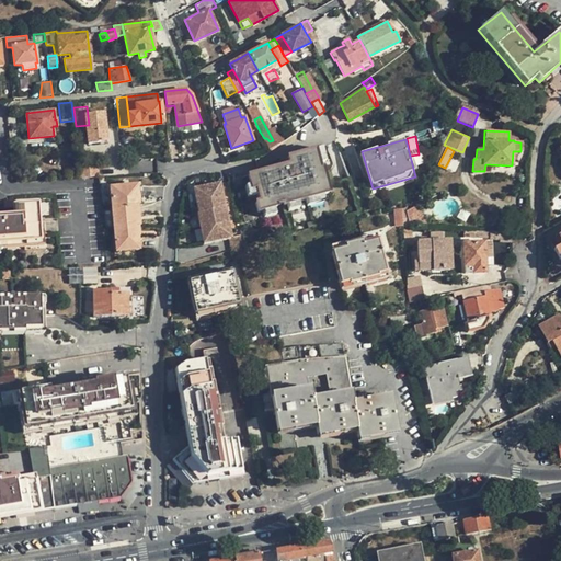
[(324,162),(321,148),(287,158),(288,164),(248,175),(250,185),(244,186),(248,197),(256,194),(259,202),(254,203),(258,213),(262,212),(264,218),(275,215),(273,208),(276,207),(275,205),(283,203),(284,205),(286,205),(288,212),(299,208),(297,202),(305,199),(307,206),(323,202),(322,195),(329,194),(322,169),(320,169),(319,163),(324,162)]
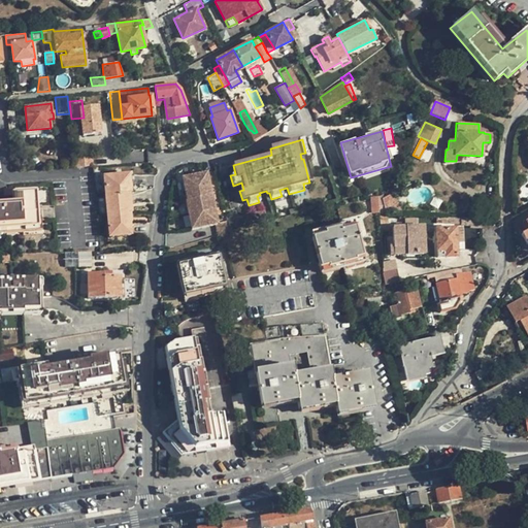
[(103,175),(105,195),(130,193),(131,192),(129,173),(103,175)]
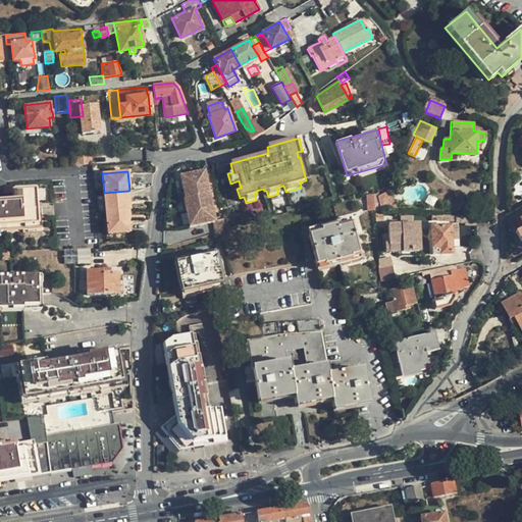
[(204,172),(185,175),(187,200),(208,195),(204,172)]
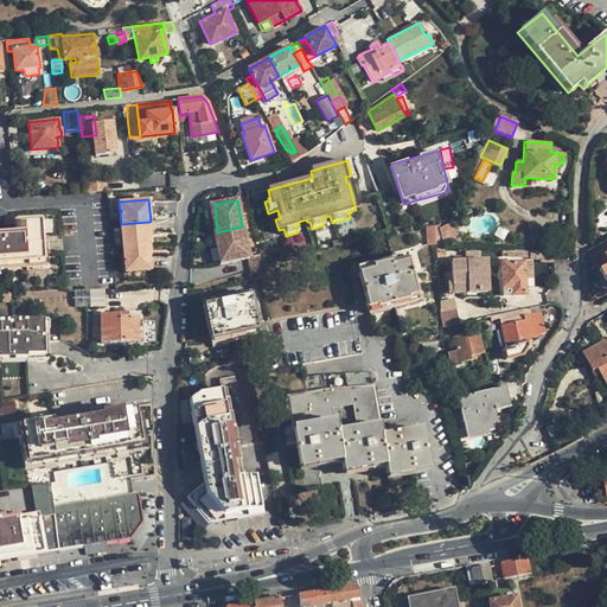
[(39,222),(14,224),(16,234),(0,235),(0,262),(43,260),(39,222)]
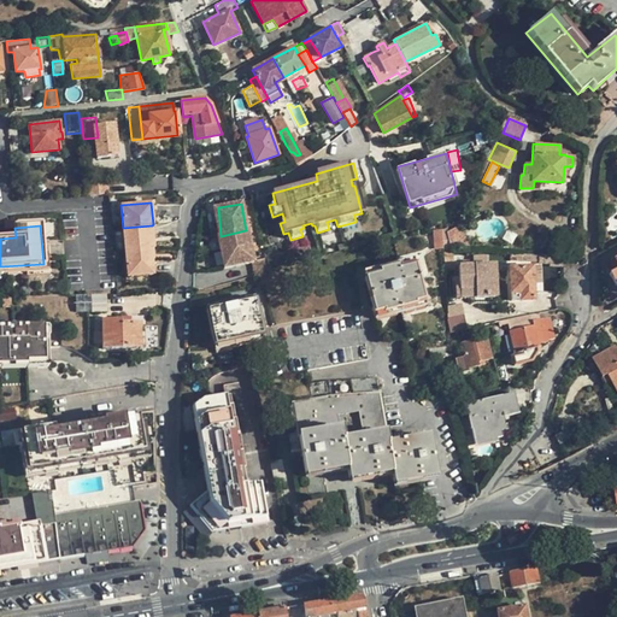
[(153,248),(152,225),(123,228),(122,228),(124,251),(150,250),(153,248)]
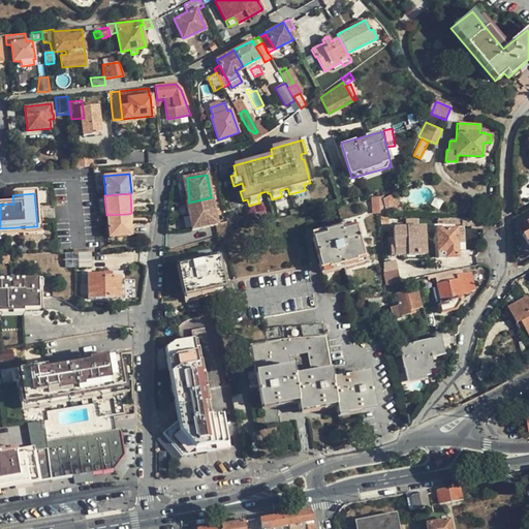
[(380,205),(390,214),(400,207),(391,196),(380,205)]
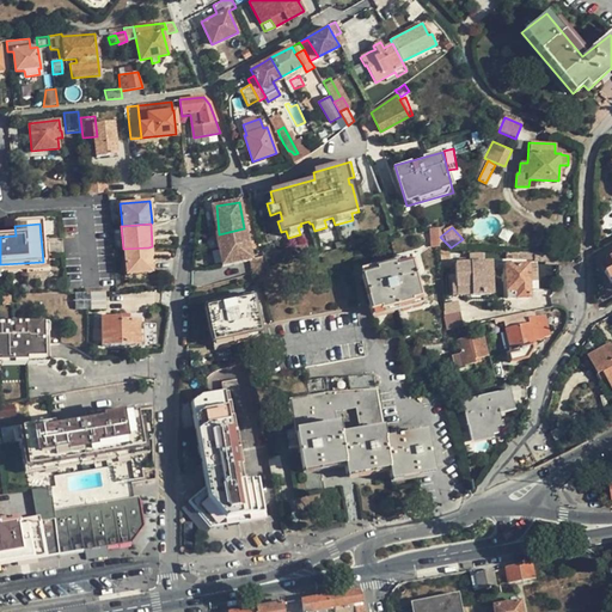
[(236,245),(236,248),(248,245),(244,228),(219,234),(220,245),(236,245)]
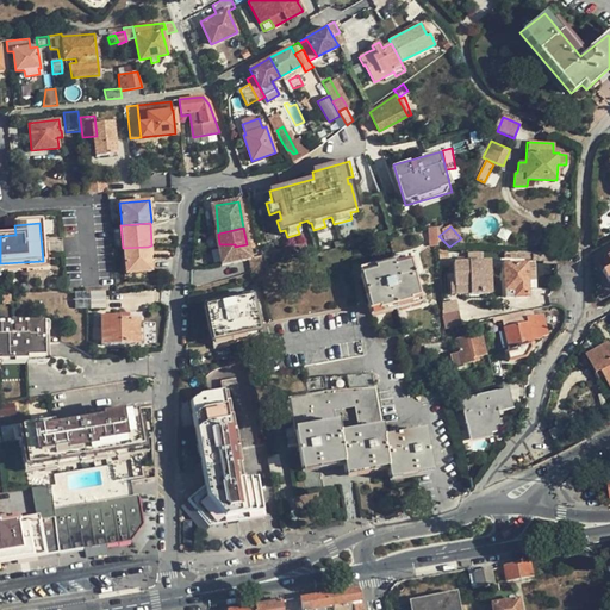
[(213,234),(217,250),(235,247),(235,244),(219,244),(218,234),(216,234),(213,234)]
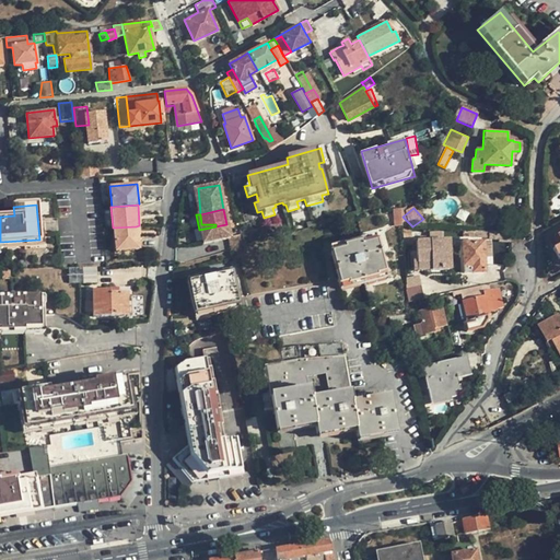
[(229,238),(226,224),(216,226),(218,241),(229,238)]
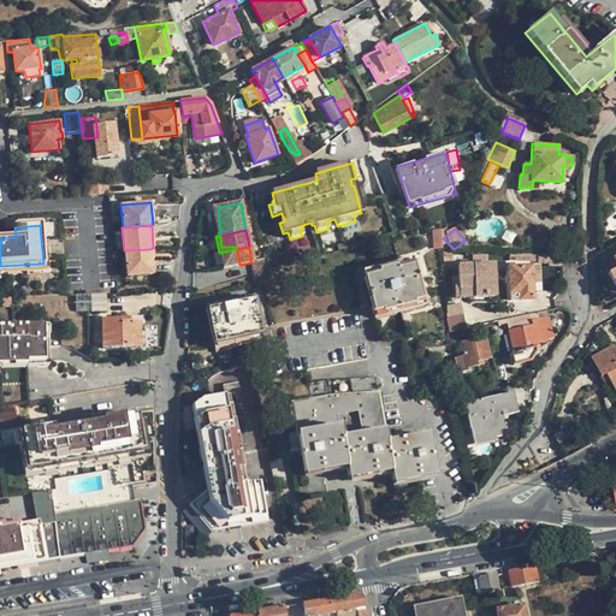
[(149,249),(124,250),(126,276),(152,273),(149,249)]
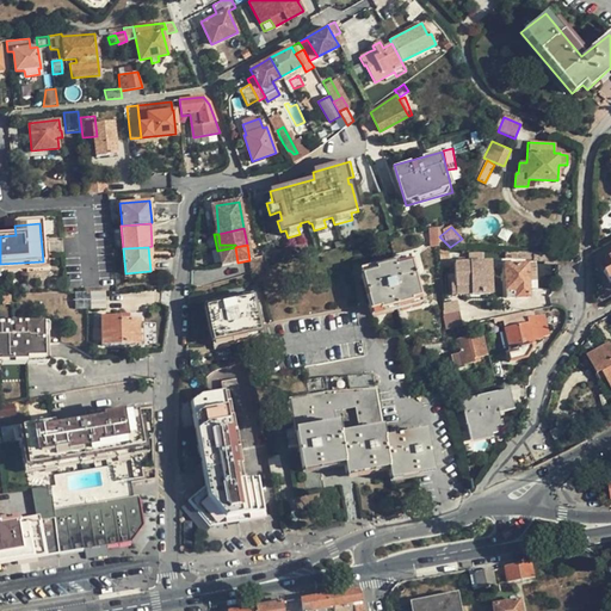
[(220,266),(238,263),(235,247),(217,251),(220,266)]
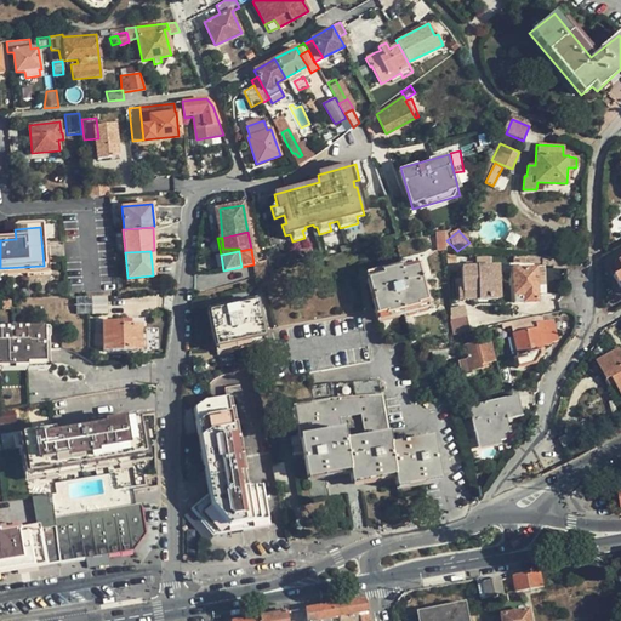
[(477,267),(461,267),(462,290),(477,290),(478,300),(490,298),(490,289),(497,289),(497,267),(490,267),(489,258),(477,257),(477,267)]
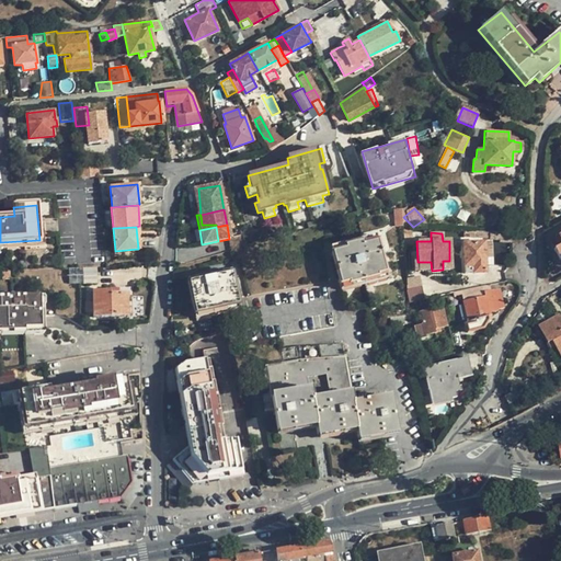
[(331,252),(340,284),(348,283),(348,284),(376,277),(376,275),(385,273),(377,241),(363,244),(362,241),(344,245),(345,249),(331,252)]
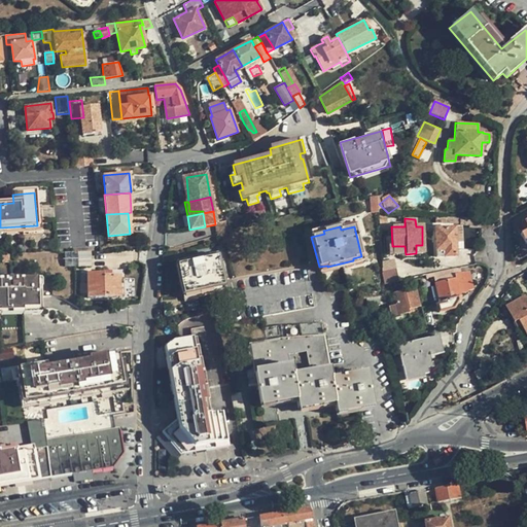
[(460,227),(434,229),(436,257),(455,255),(455,240),(461,239),(460,227)]
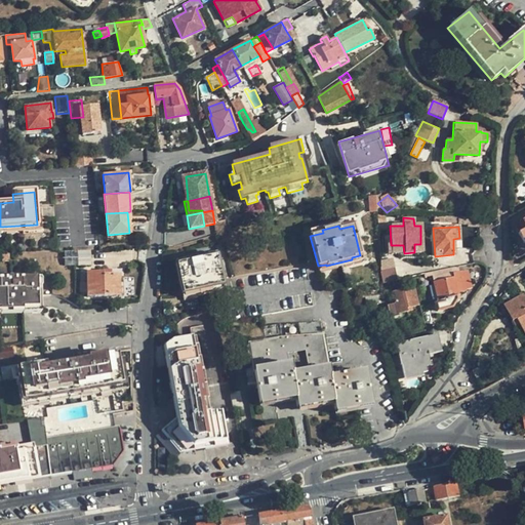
[(92,250),(74,250),(74,266),(92,265),(92,250)]
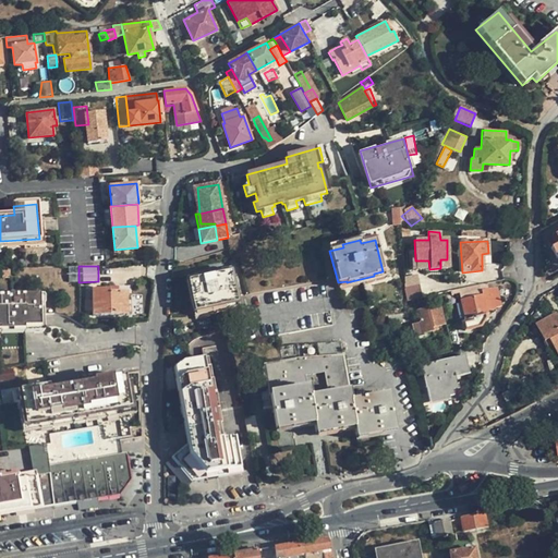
[(189,292),(193,312),(235,303),(229,271),(186,280),(190,291),(189,292)]
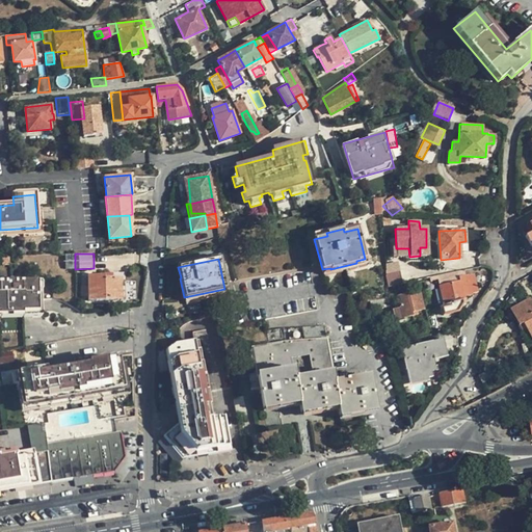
[(459,270),(431,276),(429,276),(431,281),(437,280),(444,308),(442,309),(443,315),(457,311),(462,303),(461,299),(466,298),(464,295),(478,291),(476,281),(474,281),(472,274),(461,276),(459,270)]
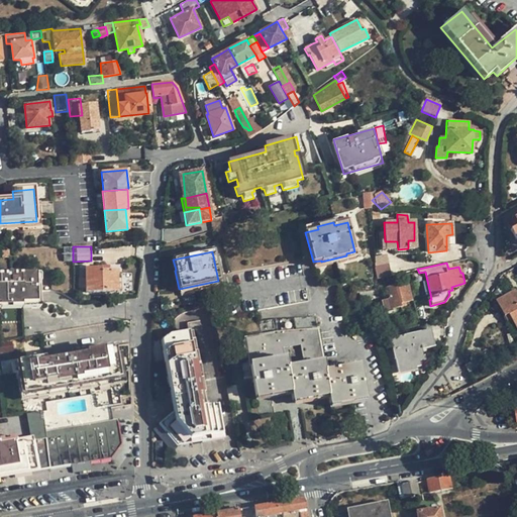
[(388,265),(375,268),(377,279),(391,275),(388,265)]
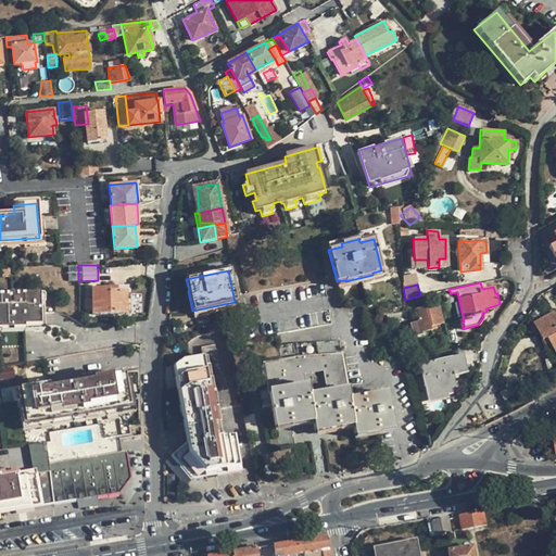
[(91,288),(92,314),(127,313),(126,291),(116,290),(110,291),(109,288),(91,288)]
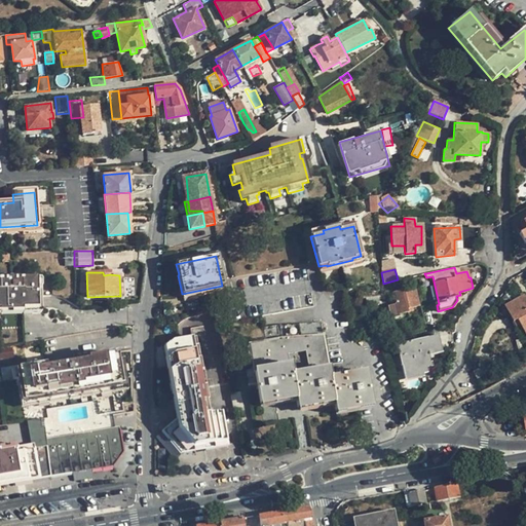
[(0,307),(40,306),(39,287),(33,287),(32,277),(11,278),(10,283),(7,283),(5,278),(0,278),(0,307)]
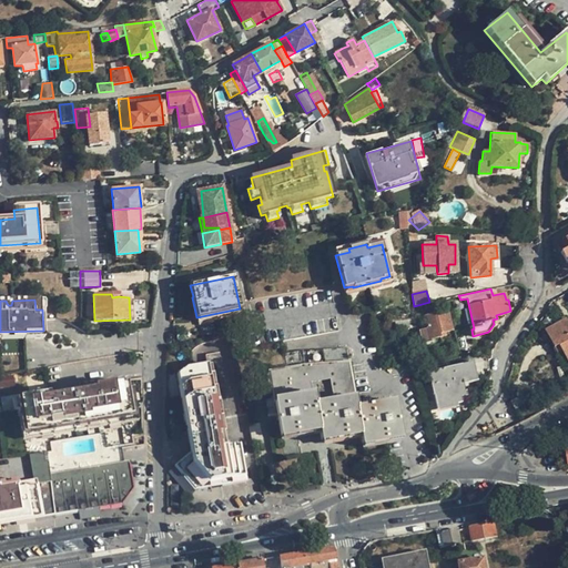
[(382,310),(369,312),(373,327),(384,326),(382,310)]
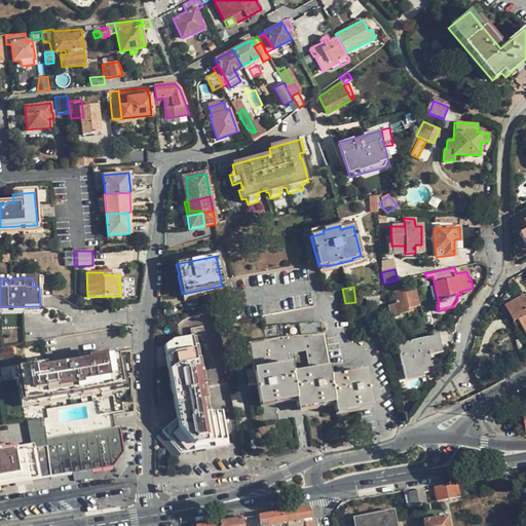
[(398,313),(408,311),(407,308),(412,307),(419,305),(414,287),(392,293),(395,304),(387,306),(390,318),(398,316),(398,313)]
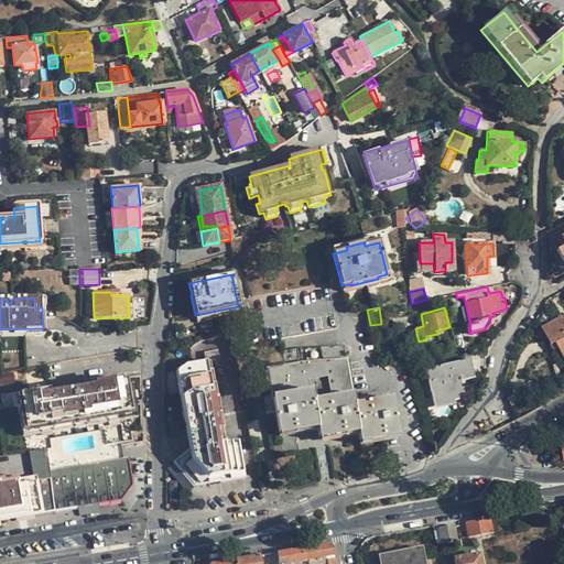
[(405,316),(391,318),(392,327),(407,325),(405,316)]
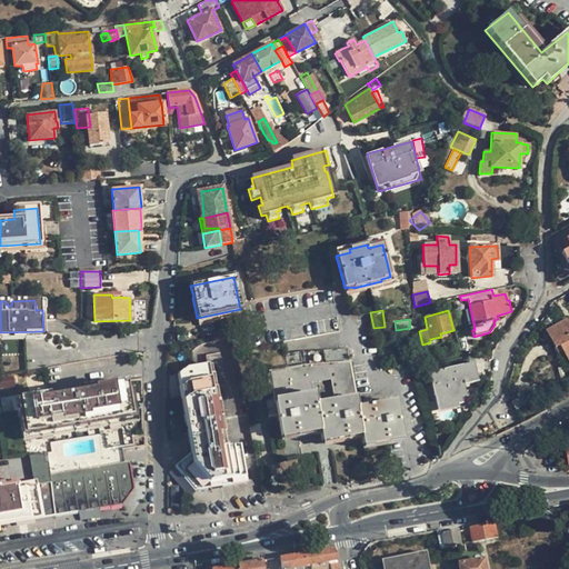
[(547,330),(557,348),(559,347),(568,363),(568,322),(567,319),(547,330)]
